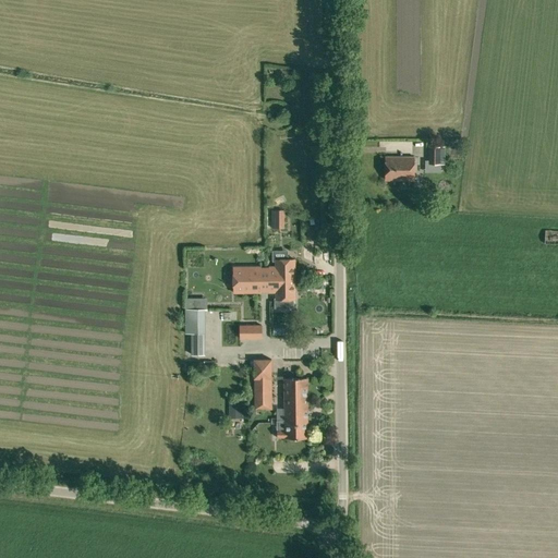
[(440,165),(445,164),(445,147),(440,147),(428,146),(428,164),(440,165)]
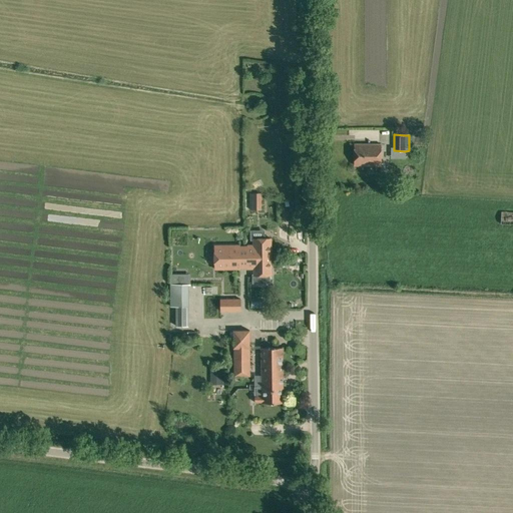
[(355,165),(381,165),(381,144),(355,143),(355,165)]
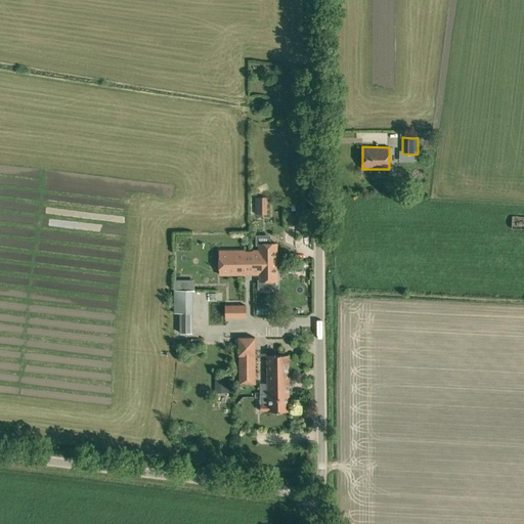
[(515,227),(523,227),(523,215),(515,215),(515,227)]
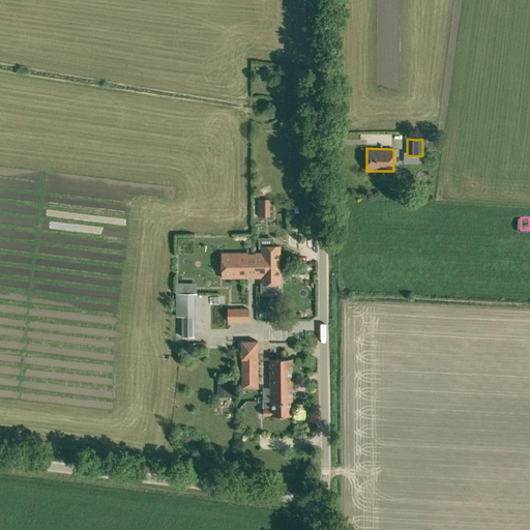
[(255,266),(280,265),(278,246),(261,247),(261,254),(255,254),(255,266)]
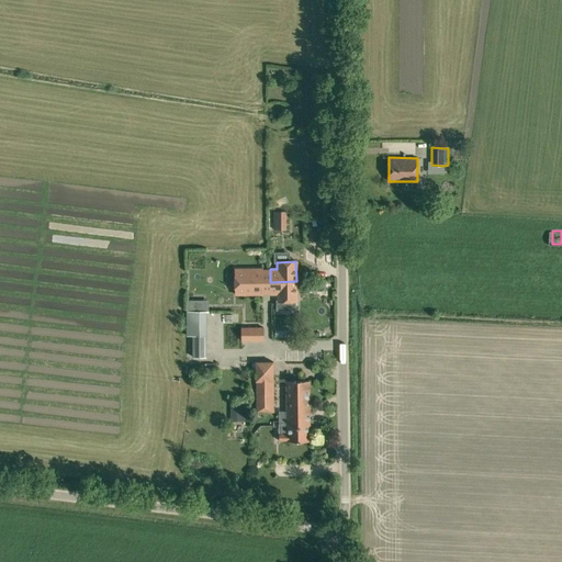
[(236,287),(235,287),(235,295),(262,295),(261,269),(234,270),(234,280),(236,280),(236,287)]
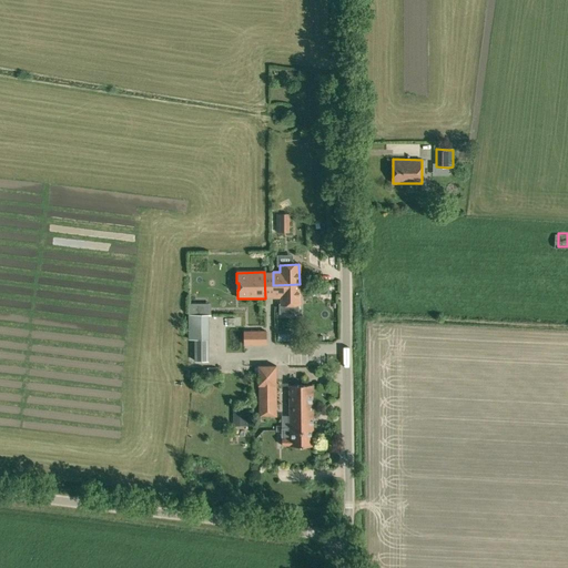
[(300,284),(273,285),(273,297),(280,297),(280,305),(300,305),(300,284)]
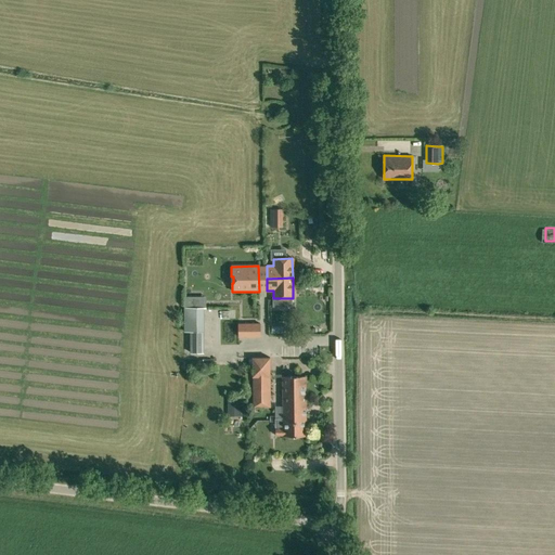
[(183,308),(184,352),(204,352),(204,308),(183,308)]
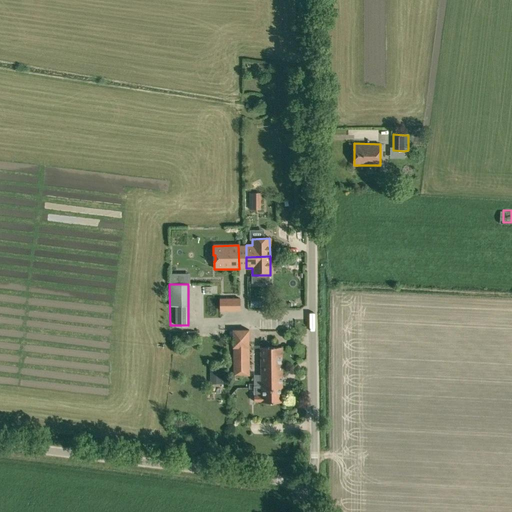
[(232,329),(233,377),(250,376),(249,329),(232,329)]
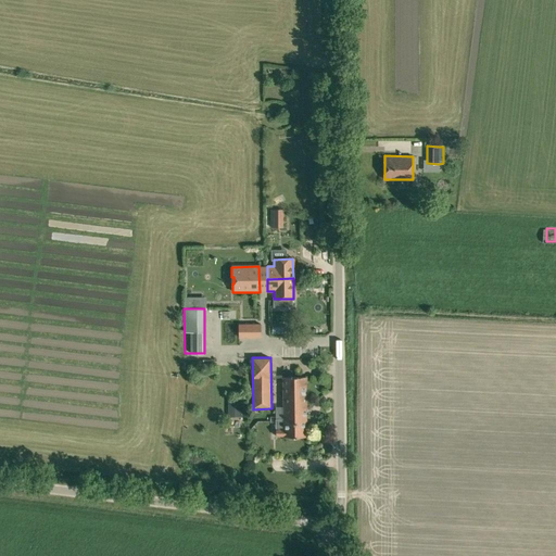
[(282,407),(306,407),(306,377),(282,378),(282,407)]
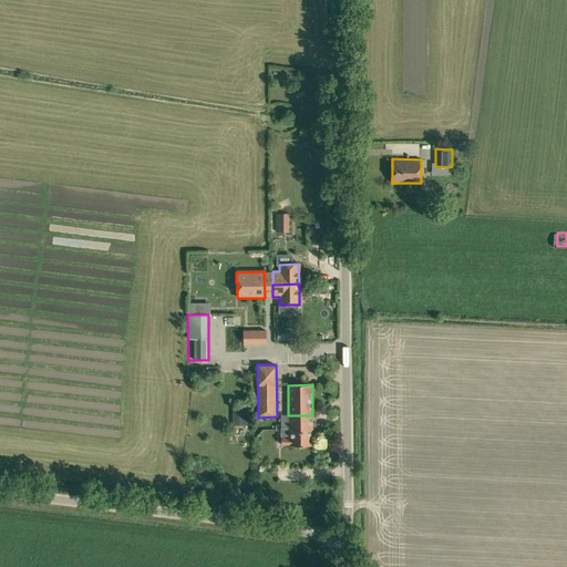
[(289,444),(289,445),(313,445),(312,415),(288,415),(289,426),(281,428),(281,437),(281,444),(289,444)]
